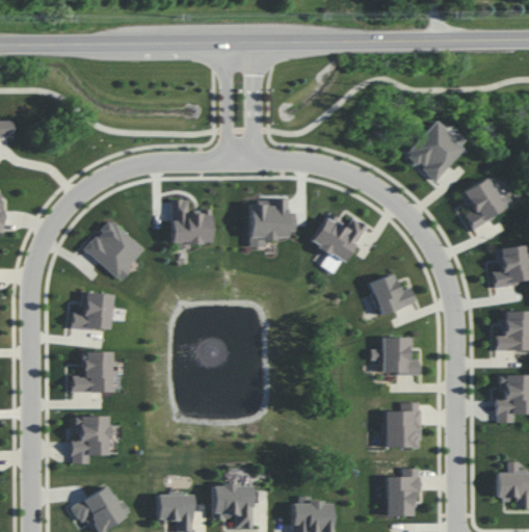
[(15,121),(0,120),(0,135),(15,136),(15,121)]
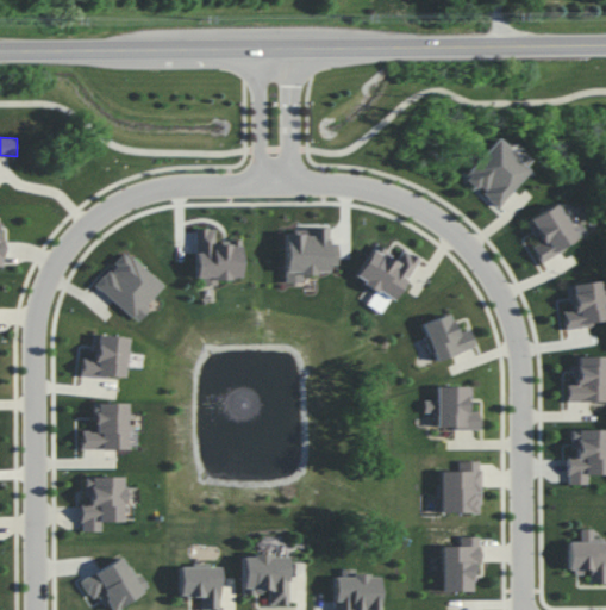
[(466,178),(500,207),(531,172),(528,167),(533,160),(525,153),(520,156),(500,138),(466,178)]
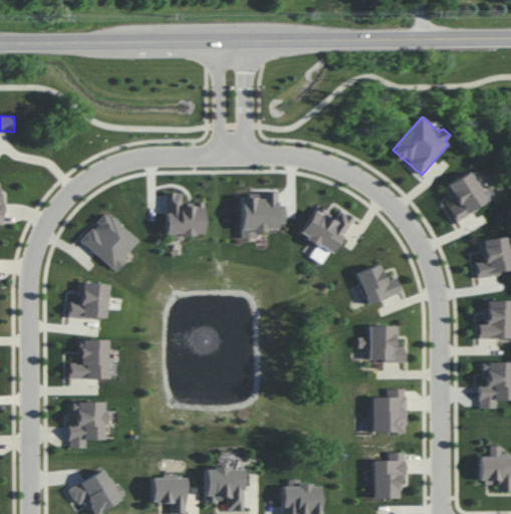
[(445,187),(456,205),(451,209),(458,221),(489,202),(471,172),(445,187)]
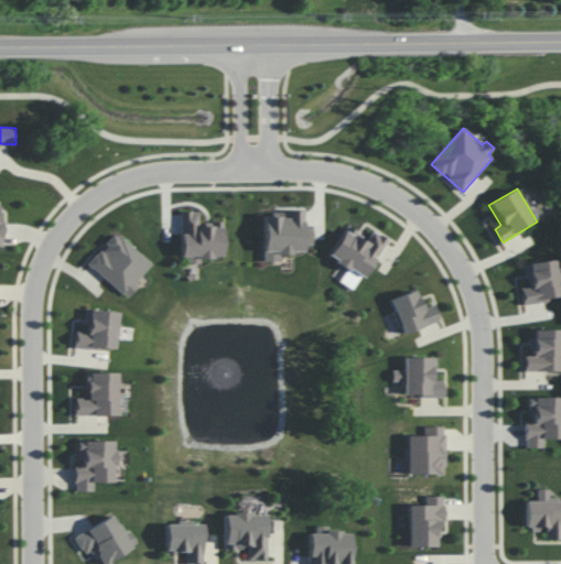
[(226,258),(225,221),(212,221),(212,226),(202,226),(201,212),(183,212),(183,257),(191,257),(191,263),(203,263),(203,258),(226,258)]
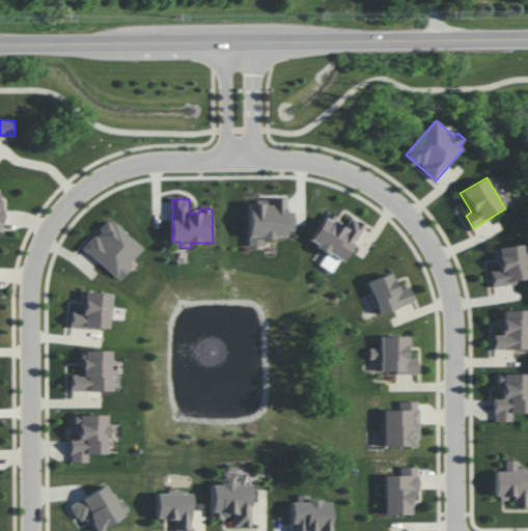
[(250,200),(251,246),(266,246),(265,239),(288,238),(288,231),(297,231),(296,212),(288,212),(287,199),(250,200)]
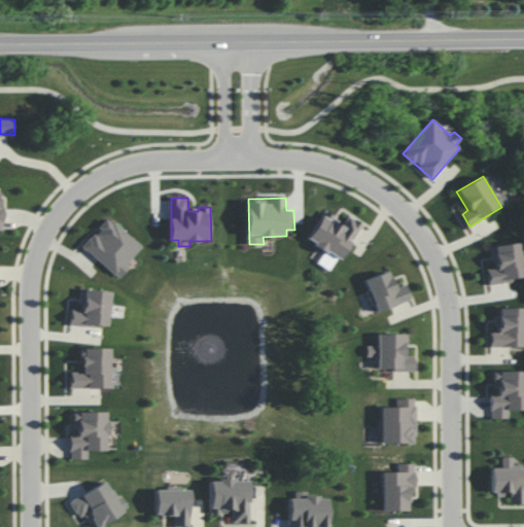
[(319,264),(336,272),(362,222),(350,215),(344,226),(323,215),(309,241),(326,250),(319,264)]
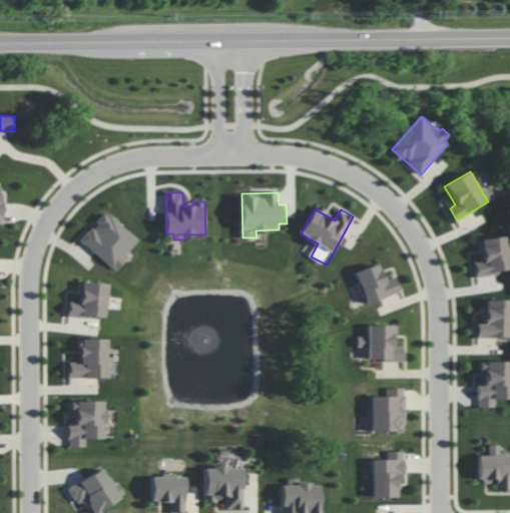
[(141,240),(106,211),(82,240),(116,270),(141,240)]
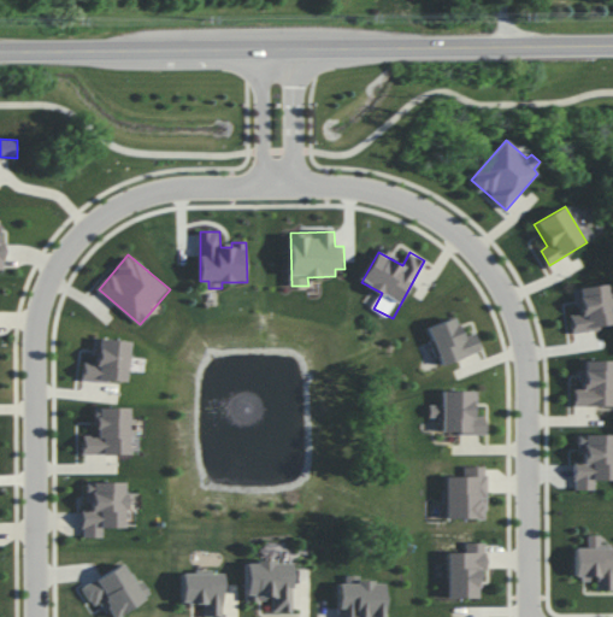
[(575,333),(612,325),(612,292),(611,283),(576,289),(581,313),(571,315),(575,333)]
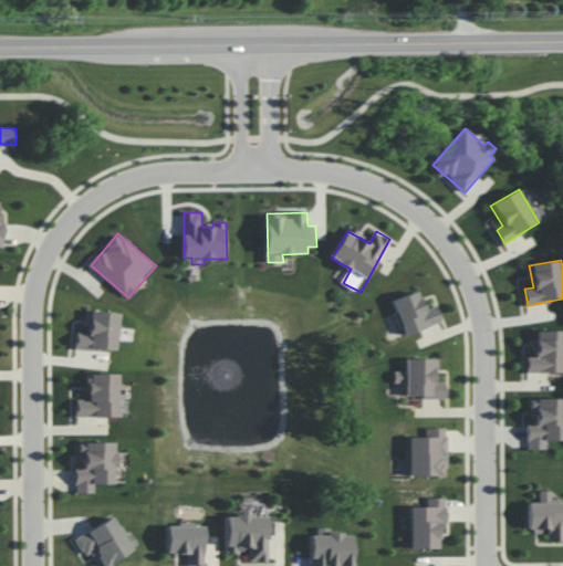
[(394,301),(408,336),(445,321),(438,305),(427,310),(419,291),(394,301)]
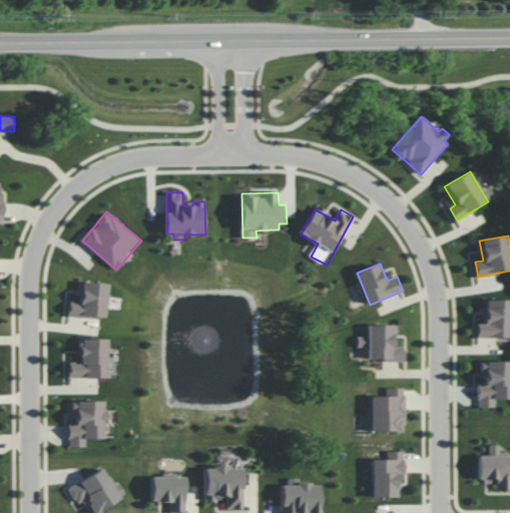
[(107,318),(109,283),(80,282),(79,302),(70,302),(70,317),(107,318)]
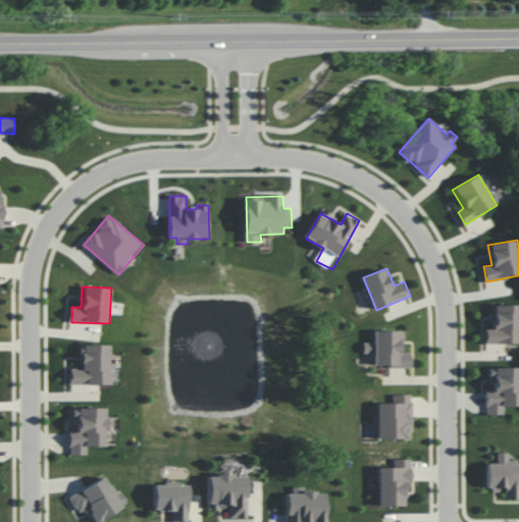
[(518,304),(496,305),(496,328),(487,328),(487,344),(518,343),(518,304)]
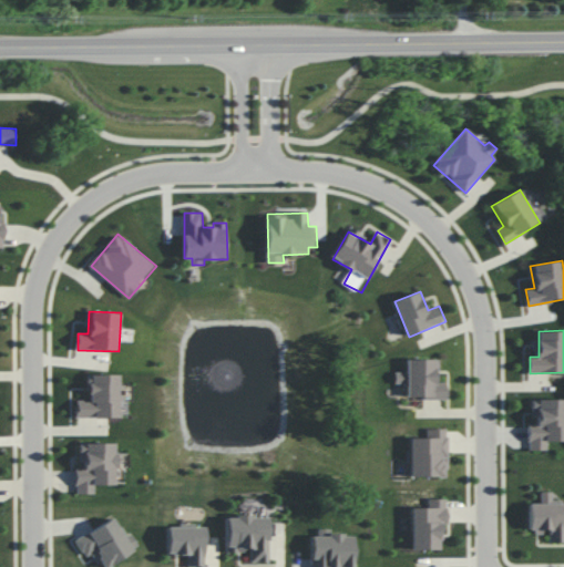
[(408,360),(409,399),(449,398),(448,382),(440,382),(440,359),(408,360)]
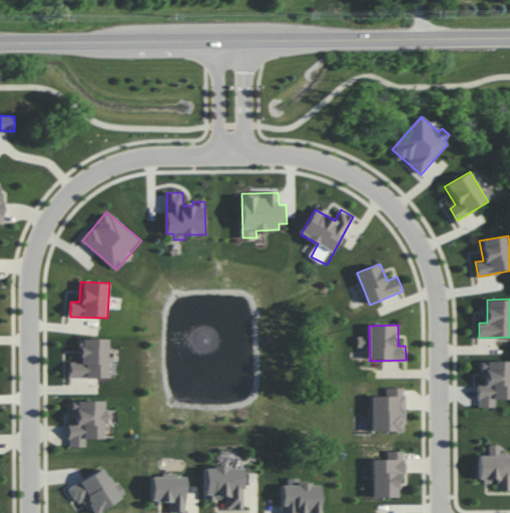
[(70,378),(110,378),(110,348),(108,348),(108,339),(80,339),(80,362),(70,362),(70,378)]
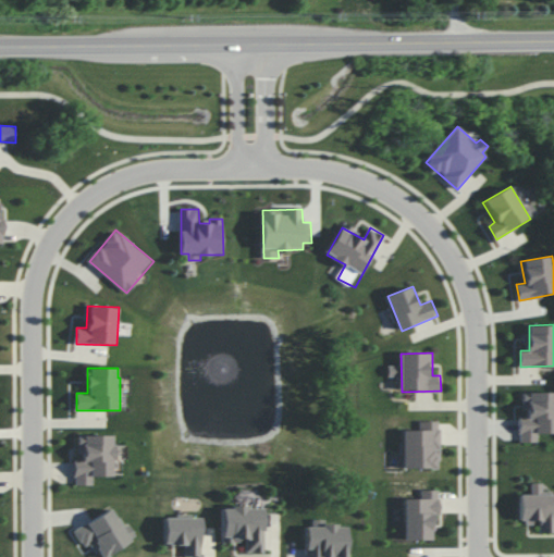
[(520,443),(539,443),(539,433),(553,433),(553,392),(526,392),(526,416),(520,416),(520,443)]
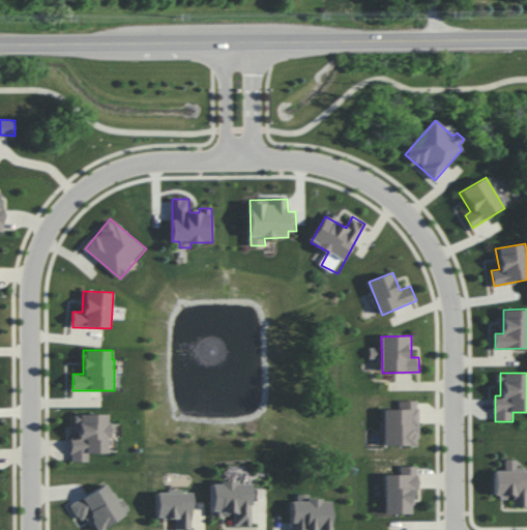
[(384,445),(419,446),(420,401),(401,401),(400,409),(384,409),(384,445)]
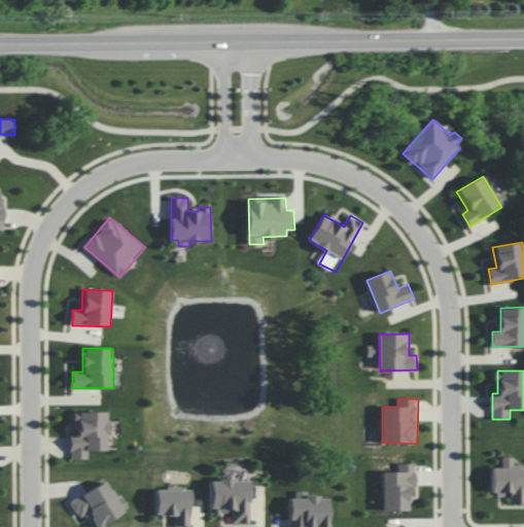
[(108,451),(109,412),(76,412),(76,434),(72,434),(72,459),(90,459),(90,451),(108,451)]
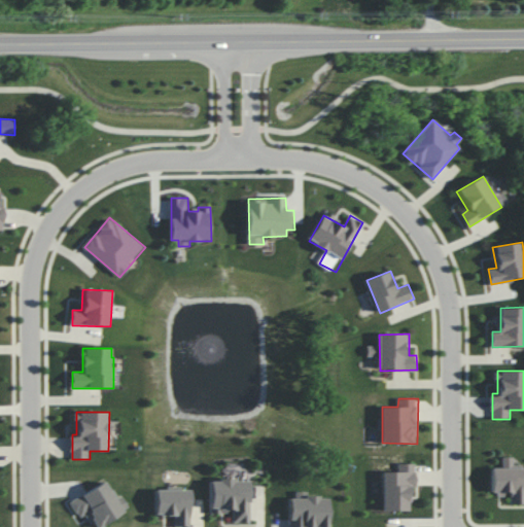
[(523,467),(514,467),(514,457),(503,457),(503,467),(492,467),(493,494),(512,494),(512,504),(523,503),(523,467)]
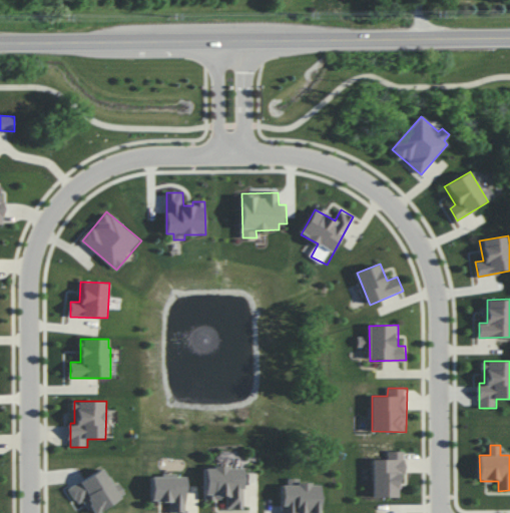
[(374,497),(399,497),(399,487),(402,487),(402,475),(406,475),(405,451),(389,452),(389,459),(373,459),(374,497)]
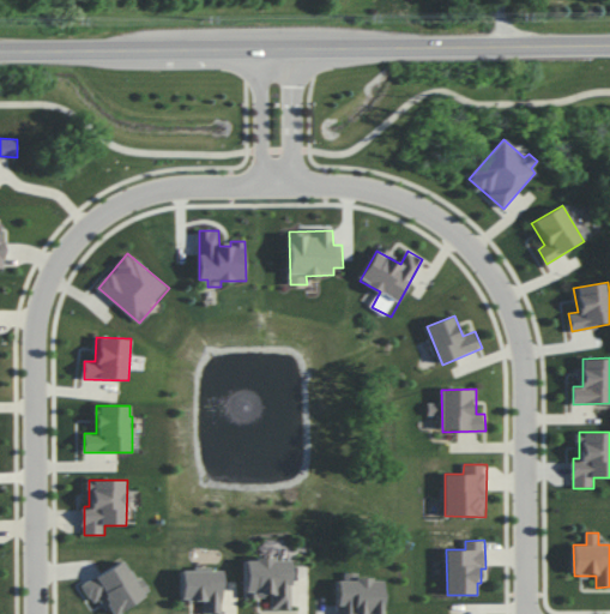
[(291,609),(293,559),(246,559),(246,597),(272,597),(272,609),(291,609)]
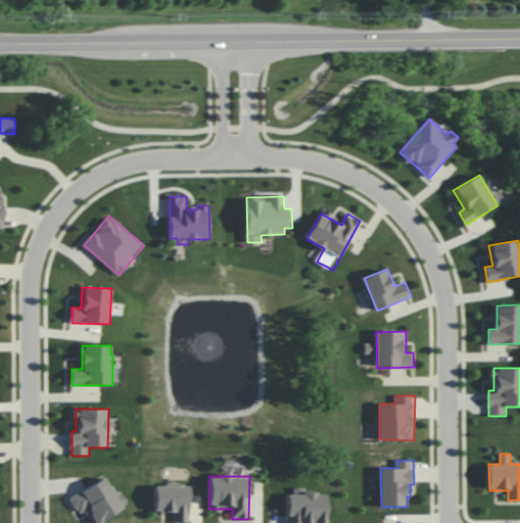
[(71,497),(80,514),(87,510),(94,522),(97,522),(130,506),(122,491),(116,494),(106,477),(71,497)]
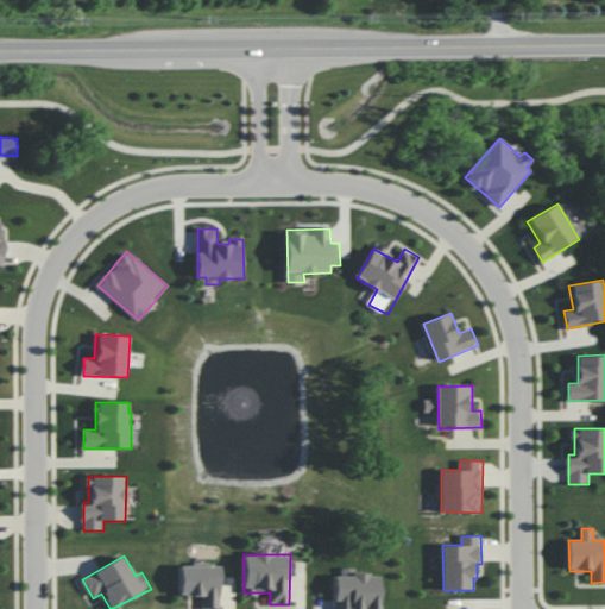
[(221,566),(181,566),(181,596),(202,596),(203,608),(221,608),(221,566)]
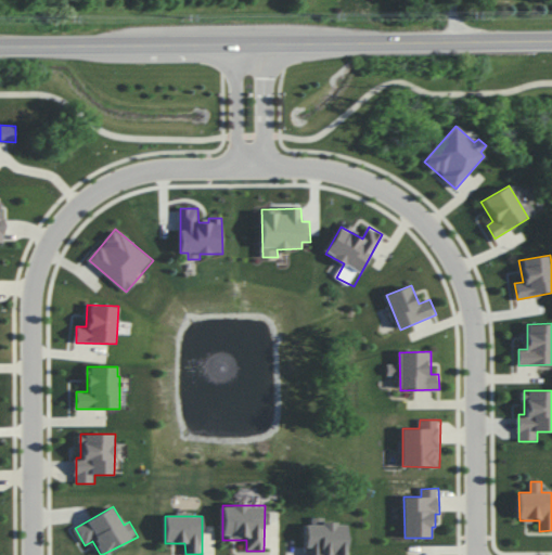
[(346,554),(347,521),(307,520),(306,554),(323,554),(346,554)]
